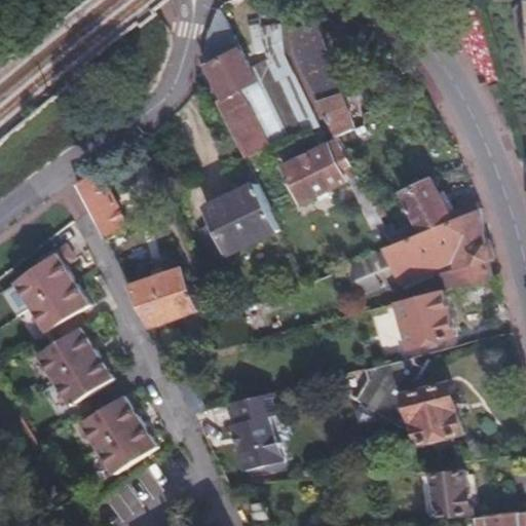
[(263,0),(270,45),(285,43),(278,0),(263,0)]
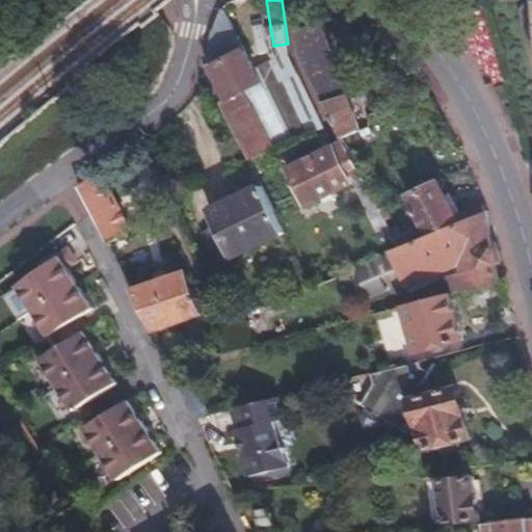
[(531,0),(529,1),(523,9),(531,46),(531,0)]
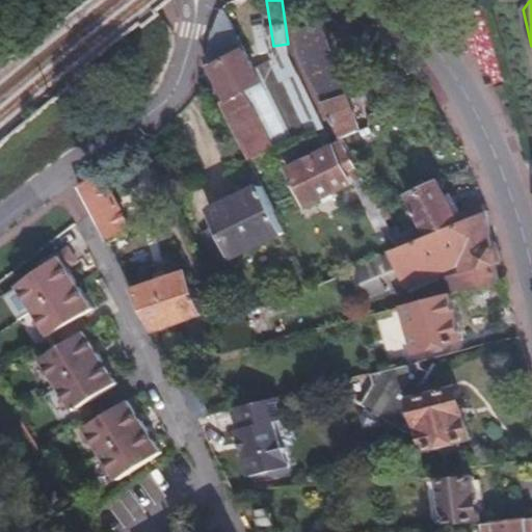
[(205,55),(209,63),(232,114),(251,157),(268,152),(324,129),(290,58),(288,44),(268,54),(269,63),(249,73),(219,12),(210,30),(205,55)]
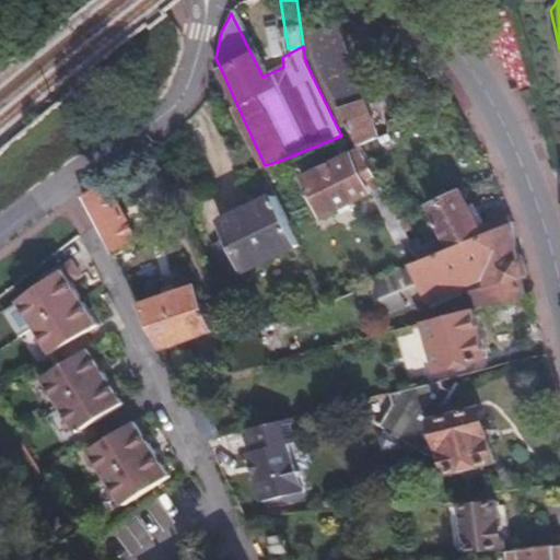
[(339,24),(315,30),(316,51),(359,142),(378,135),(372,115),(377,112),(375,100),(368,101),(339,24)]
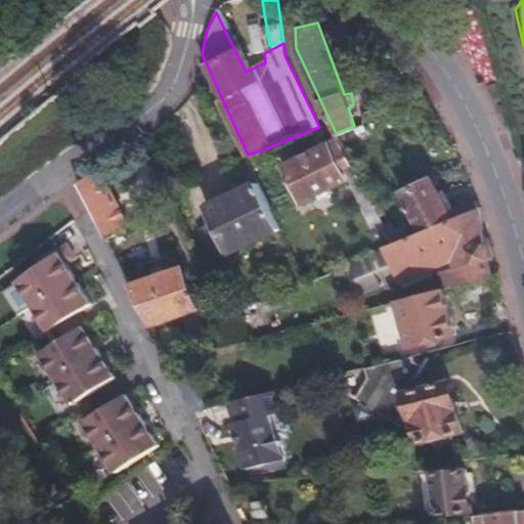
[(351,164),(339,138),(284,165),(300,201),(347,180),(342,168),(351,164)]
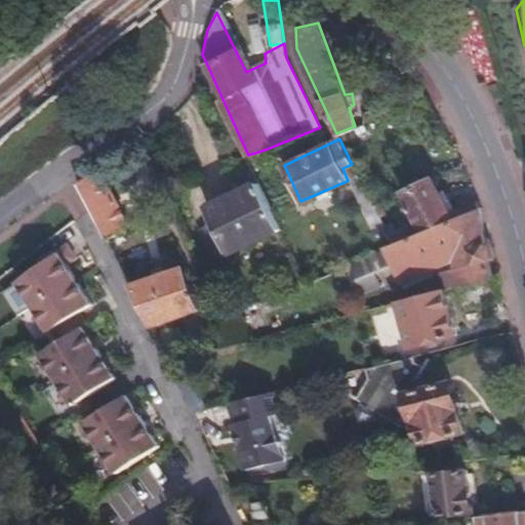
[(267,161),(265,150),(248,155),(252,166),(267,161)]
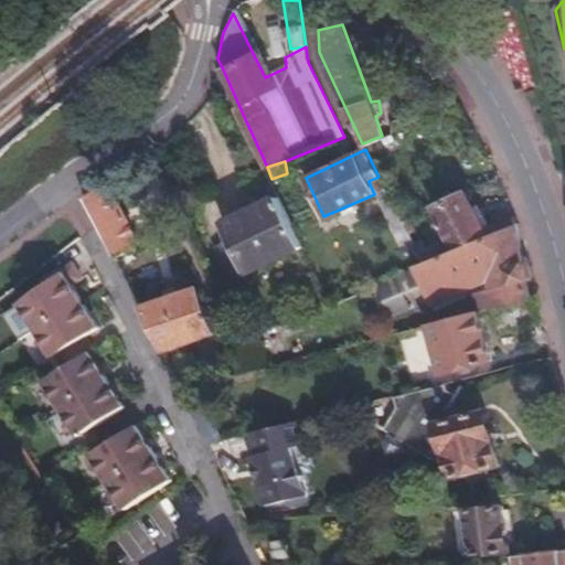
[(369,181),(374,194),(377,196),(382,205),(391,201),(379,177),(369,181)]
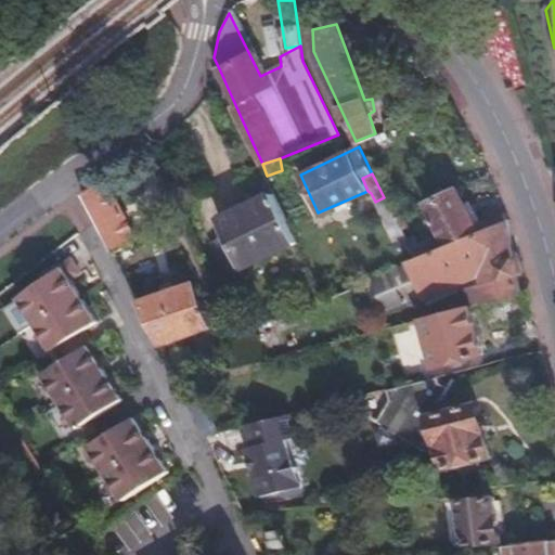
[(479,223),(461,188),(426,207),(444,244),(481,229),(479,223)]
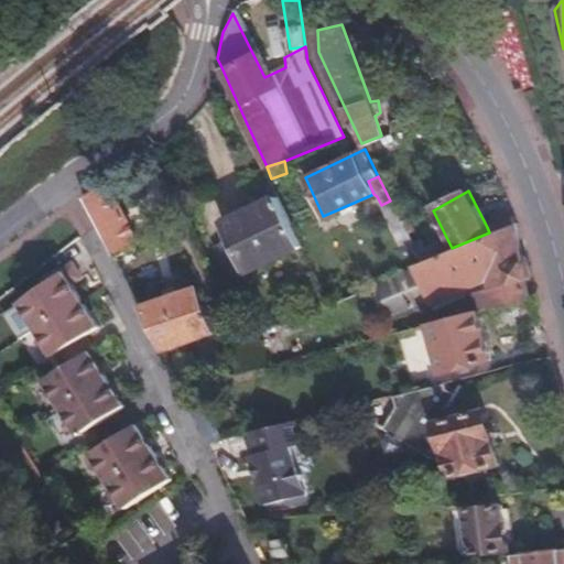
[(303,247),(279,195),(224,221),(232,239),(246,268),(248,272),(303,247)]
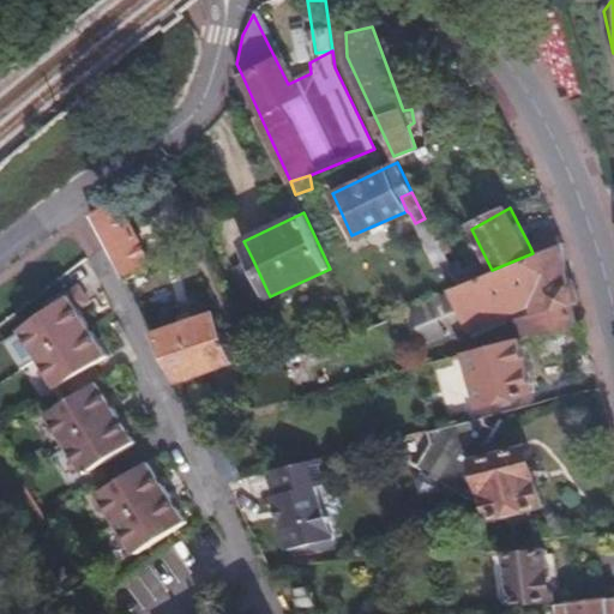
[(437,269),(446,265),(437,245),(425,218),(415,223),(437,269)]
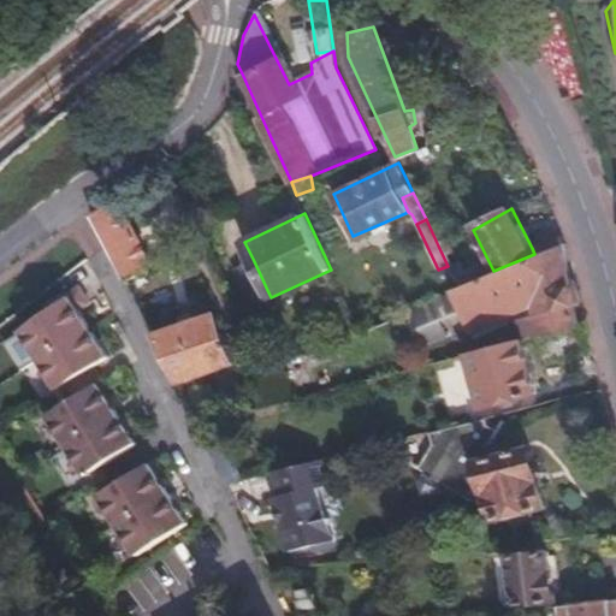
[(129,226),(104,243),(106,248),(134,302),(142,298),(138,292),(147,288),(140,272),(149,267),(129,226)]
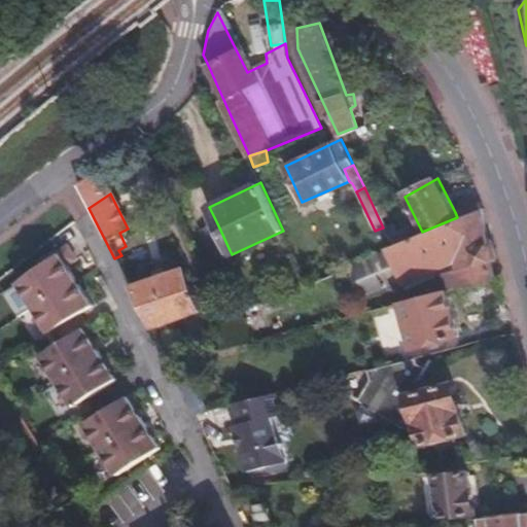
[(483,207),(481,201),(455,212),(457,217),(478,209),(483,207)]
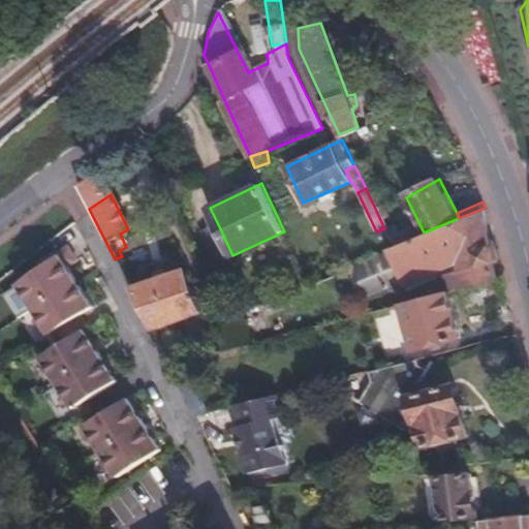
[(424,232),(347,265),(361,294),(398,279),(400,282),(455,260),(458,272),(443,275),(447,292),(477,285),(494,280),(490,262),(493,261),(479,210),(459,218),(424,232)]
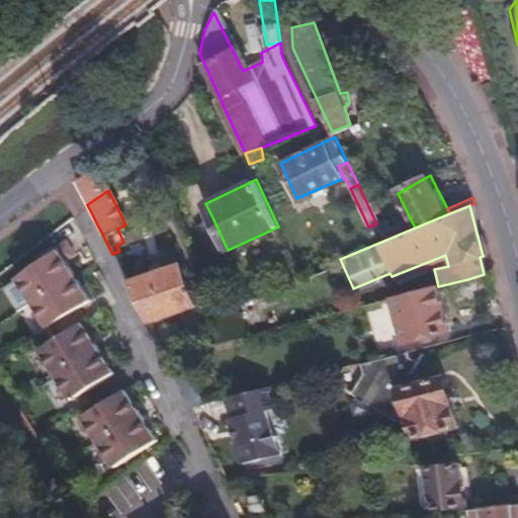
[(226,246),(213,220),(199,227),(212,253),(226,246)]
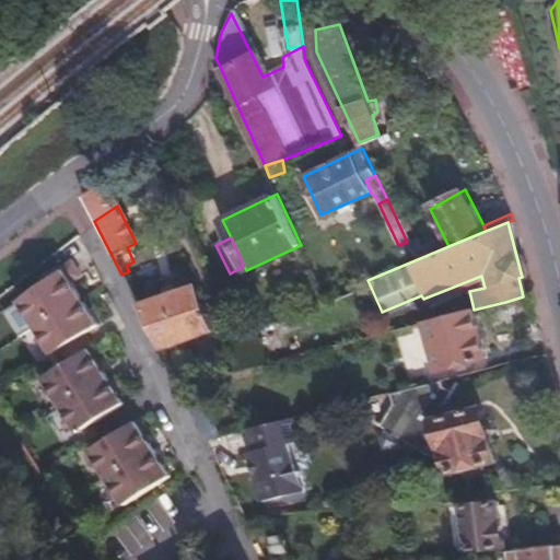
[(31,321),(36,329),(82,301),(69,280),(79,273),(70,260),(45,276),(46,277),(15,295),(18,300),(14,302),(26,323),(31,321)]
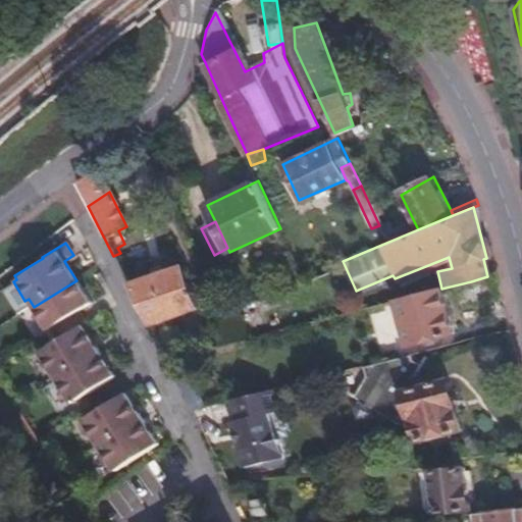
[(183,267),(127,285),(147,324),(163,319),(165,326),(172,324),(170,316),(196,309),(183,267)]
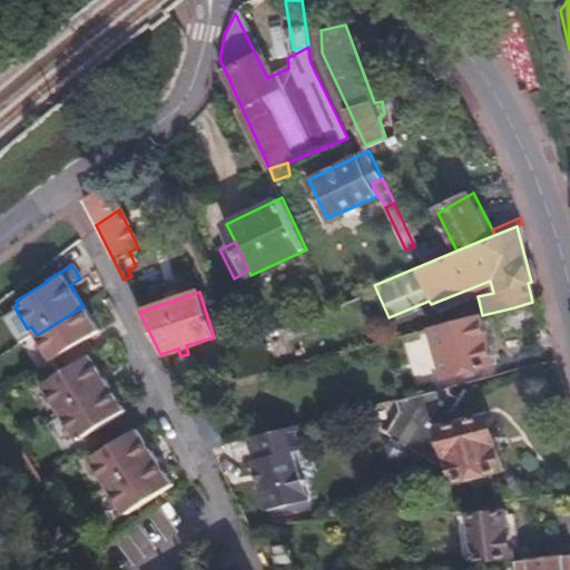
[(532,302),(514,307),(520,332),(547,326),(538,301),(532,302)]
